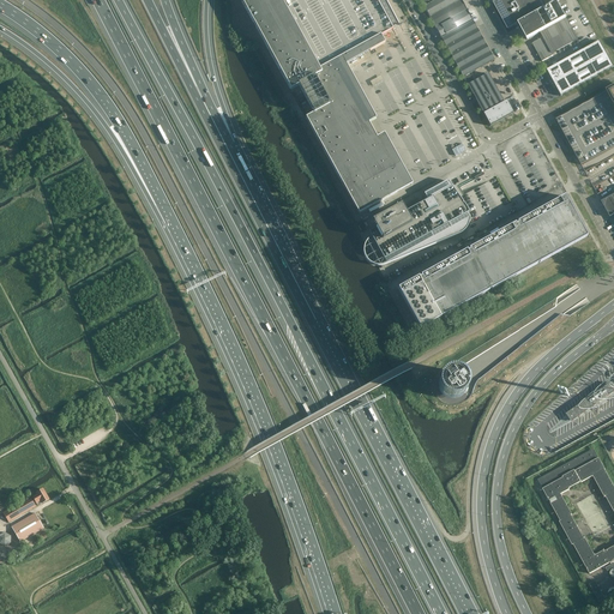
[(281,0),(240,0),(290,91),(299,86),(307,82),(309,85),(324,78),(365,55),(363,52),(375,46),(374,44),(383,40),(379,34),(318,67),(281,0)]
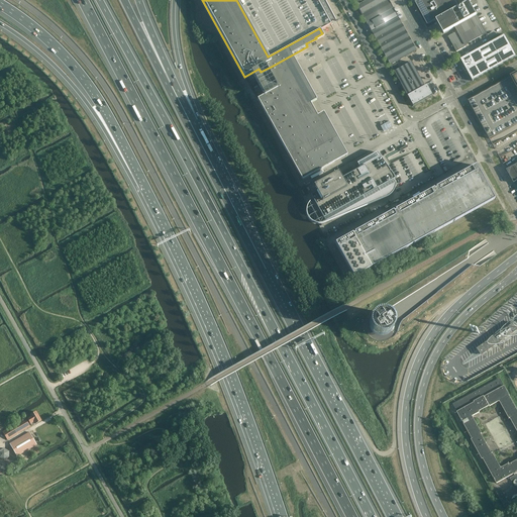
[(397,16),(388,0),(367,0),(364,2),(356,5),(371,31),(397,16)]
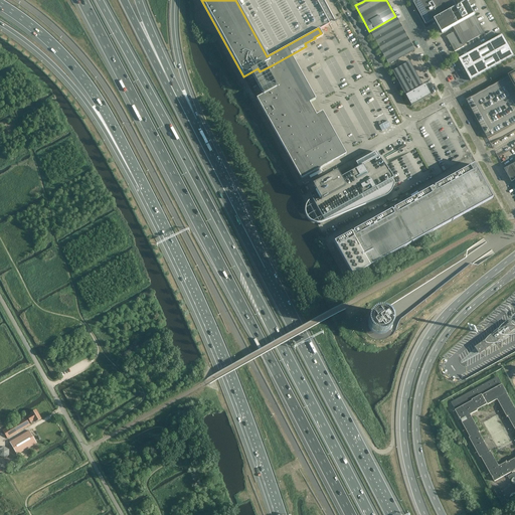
[(457,7),(453,0),(417,0),(413,2),(421,16),(420,17),(422,18),(423,20),(423,22),(424,22),(425,24),(430,25),(431,22),(457,7)]
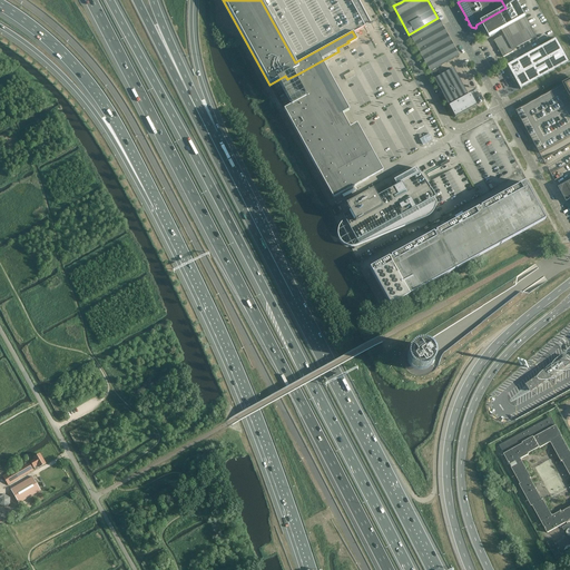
[(501,30),(526,17),(518,2),(505,8),(481,22),(490,37),(501,30)]
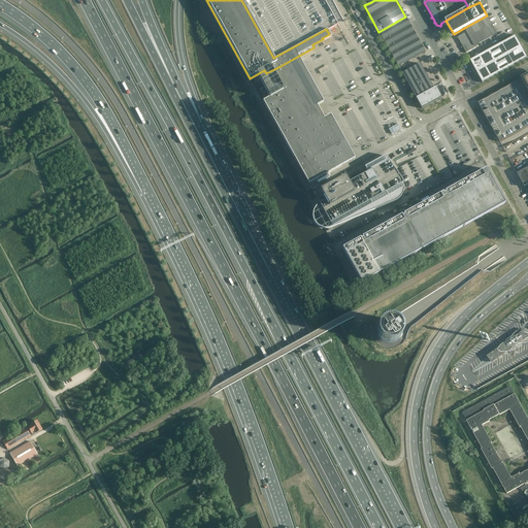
[(474,46),(497,34),(487,15),(464,28),(467,32),(458,37),(466,53),(475,47),(474,46)]
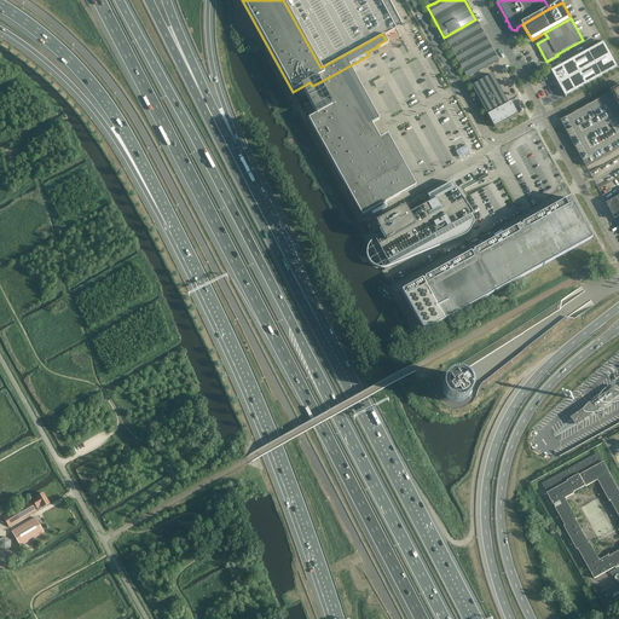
[(498,61),(484,33),(475,19),(444,38),(467,77),(498,61)]
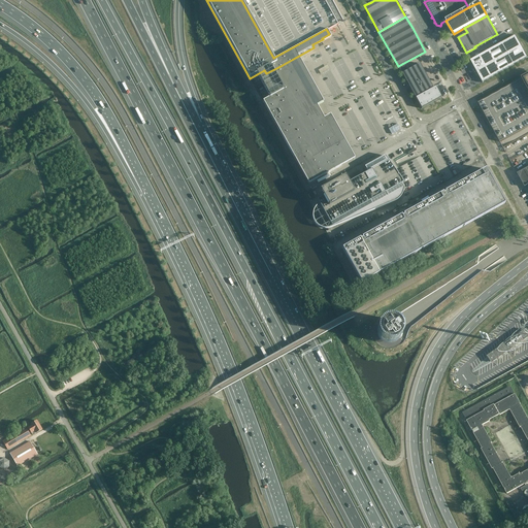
[(515,35),(502,43),(515,66),(527,58),(515,35)]
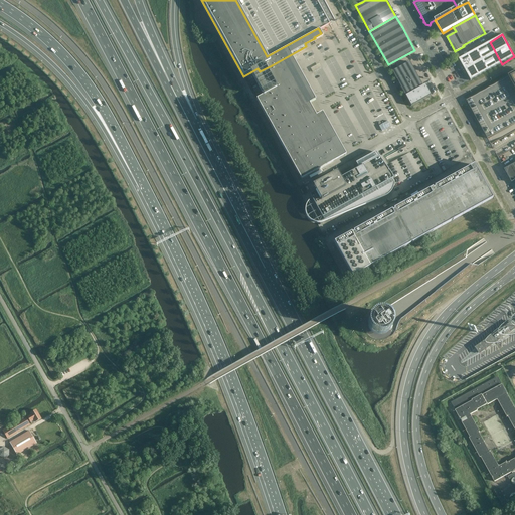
[(490,42),(459,59),(471,80),(502,64),(490,42)]
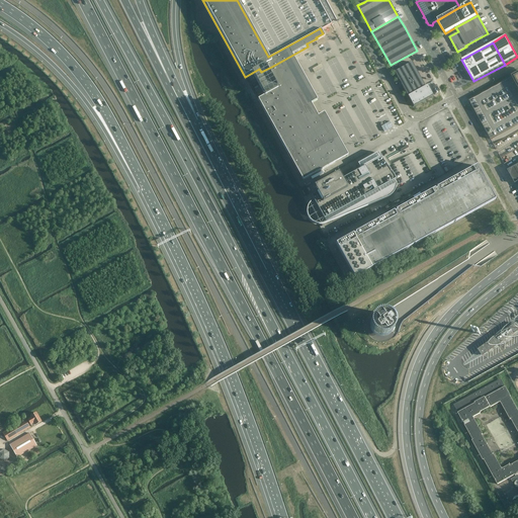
[(318,100),(291,55),(273,66),(261,72),(259,69),(252,73),(264,96),(296,78),(311,104),(318,100)]
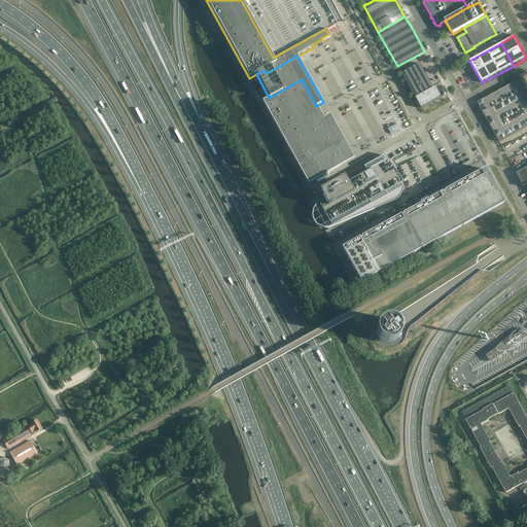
[(431,86),(419,64),(401,73),(414,97),(431,86)]
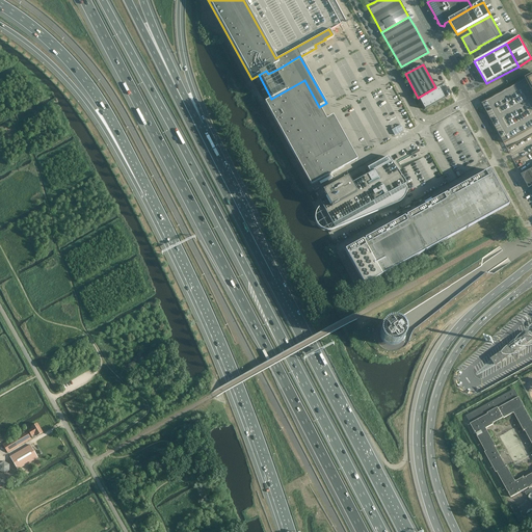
[(486,101),(481,104),(488,115),(498,132),(500,137),(507,150),(531,135),(531,90),(526,79),(486,101)]
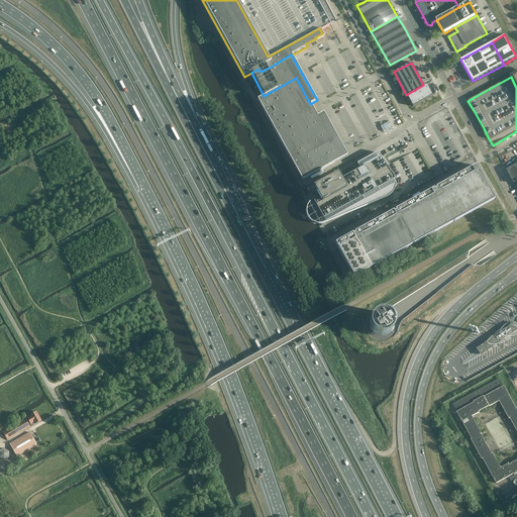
[(338,138),(323,113),(317,116),(314,111),(296,78),(257,99),(302,180),(347,156),(338,138)]
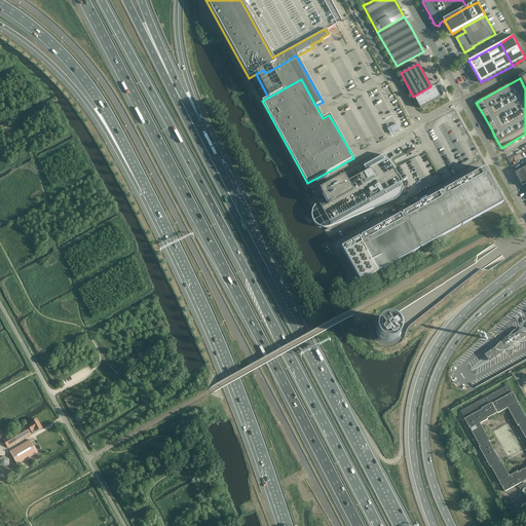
[(435,86),(414,98),(420,108),(437,99),(440,97),(438,94),(437,91),(436,90),(435,86)]
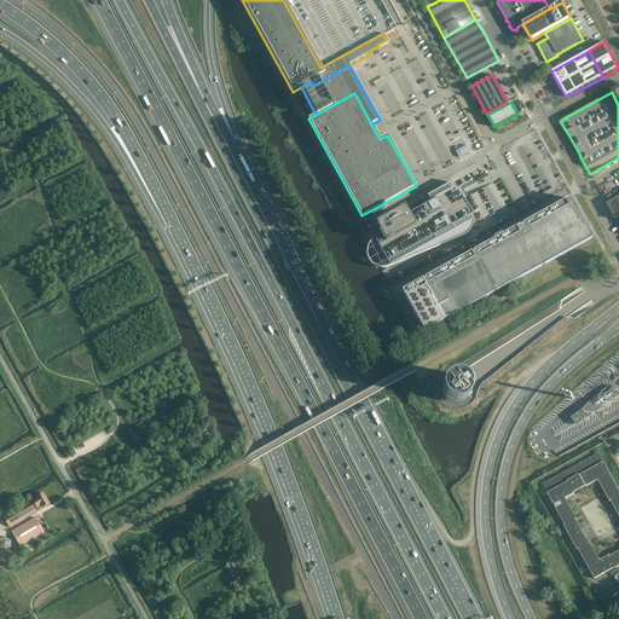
[(456,151),(460,158),(470,152),(467,145),(456,151)]
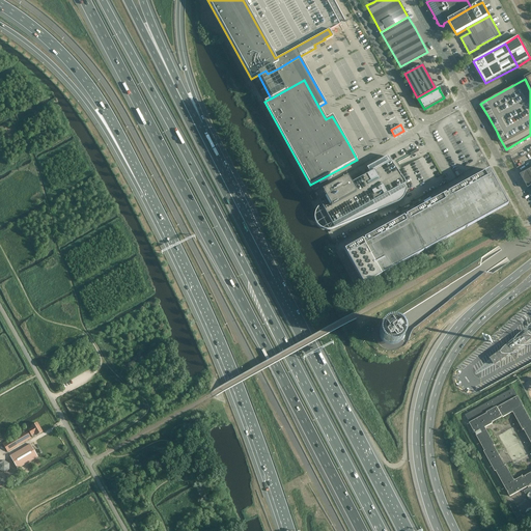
[(397,163),(411,156),(410,154),(392,163),(397,171),(399,170),(401,169),(400,167),(398,164),(397,163)]
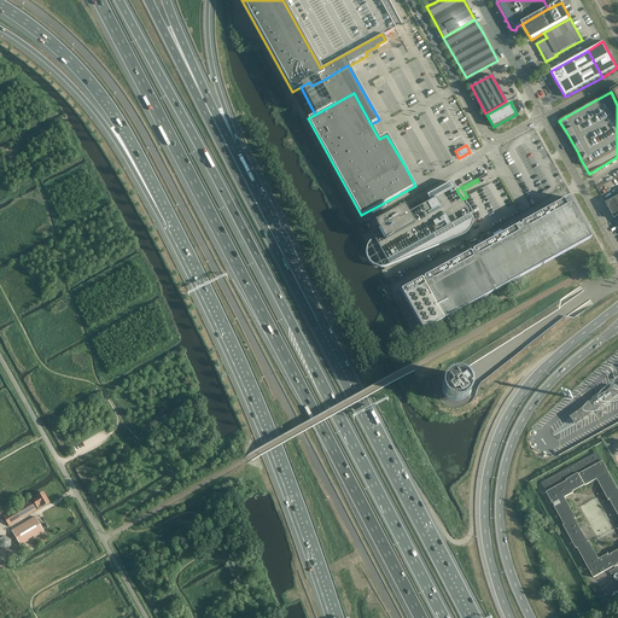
[(470,209),(462,199),(456,190),(450,182),(427,196),(404,208),(403,207),(374,223),(375,225),(368,228),(386,261),(433,235),(433,237),(433,238),(435,238),(439,245),(461,235),(462,235),(464,235),(465,234),(466,233),(467,232),(468,231),(470,229),(470,228),(471,227),(471,226),(472,225),(472,223),(472,222),(472,221),(472,220),(472,219),(472,217),(473,217),(473,216),(472,215),(471,215),(472,214),(472,213),(471,211),(471,210),(470,209)]
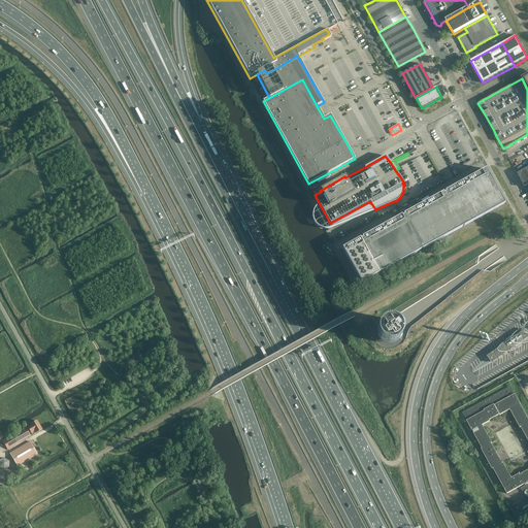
[(527,167),(518,173),(525,187),(527,185),(527,167)]
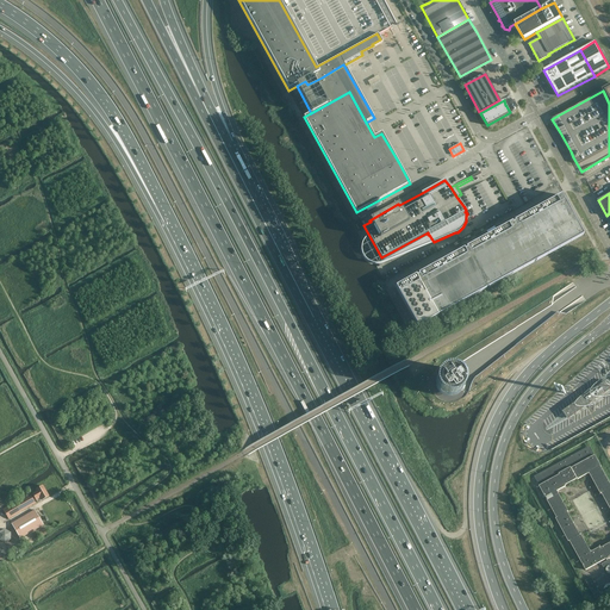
[(561,194),(464,248),(396,286),(417,327),(511,274),(584,235),(561,194)]
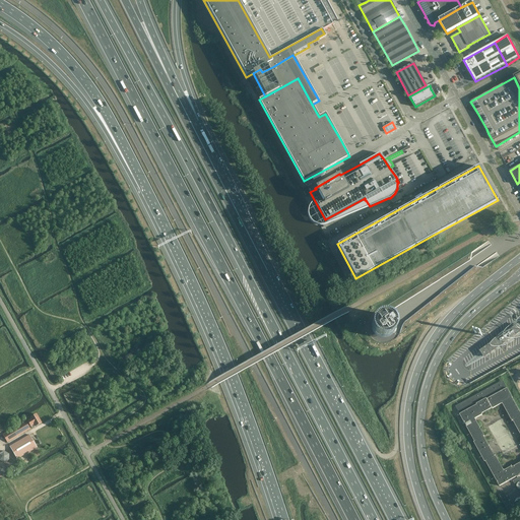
[(392,319),(391,318),(390,318),(390,317),(389,317),(388,316),(386,316),(385,315),(384,315),(383,315),(382,315),(381,316),(380,316),(379,316),(378,317),(377,317),(376,318),(375,319),(374,320),(374,321),(373,321),(373,322),(373,323),(372,324),(372,325),(372,326),(372,327),(372,328),(372,329),(373,330),(373,331),(374,332),(374,333),(375,334),(376,335),(377,336),(378,336),(378,337),(380,337),(382,338),(383,338),(384,338),(386,338),(387,337),(388,337),(389,336),(390,336),(390,335),(391,335),(392,334),(393,333),(393,332),(394,331),(394,330),(394,329),(394,328),(395,327),(395,326),(394,325),(394,324),(394,323),(394,322),(393,321),(393,320),(393,319),(392,319)]
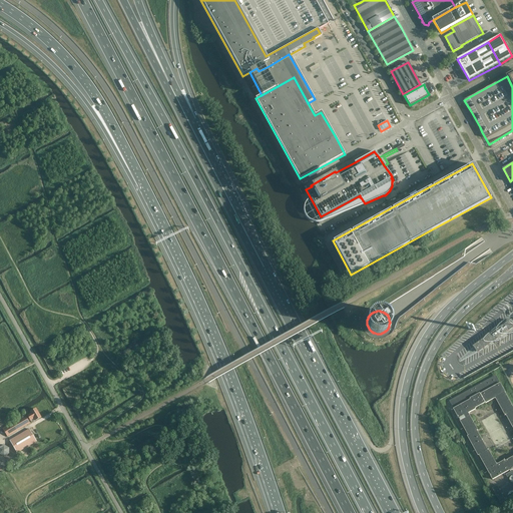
[(477,352),(512,327),(512,325),(510,321),(495,331),(496,332),(474,347),(477,352)]
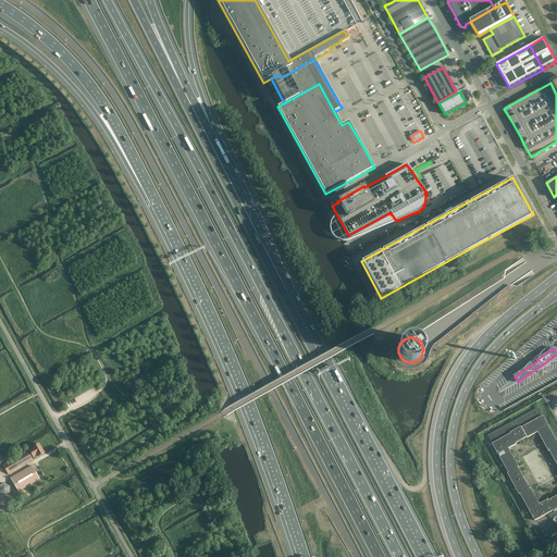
[(535,521),(554,510),(554,511),(556,509),(556,441),(548,426),(549,426),(543,416),(521,428),(521,426),(510,433),(511,434),(493,444),(509,473),(508,473),(519,495),(520,494),(535,521)]
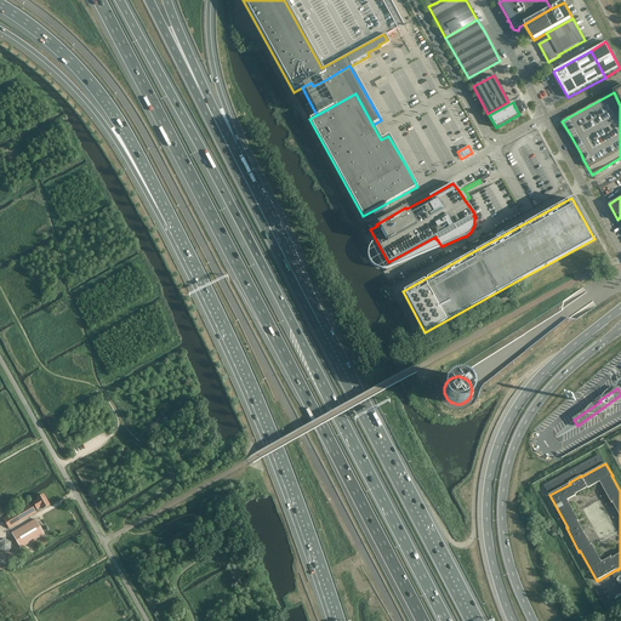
[(38,500),(33,502),(36,510),(40,507),(39,507),(41,506),(43,510),(50,505),(44,495),(36,499),(38,500)]
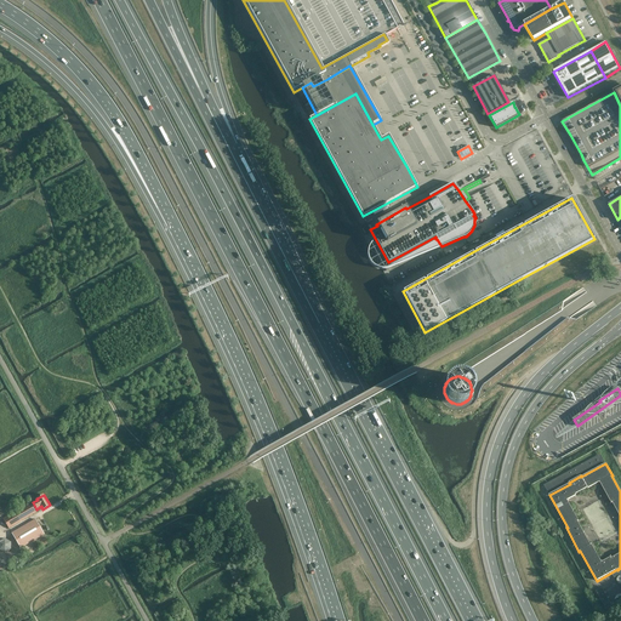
[(30,503),(3,519),(9,529),(36,513),(30,503)]
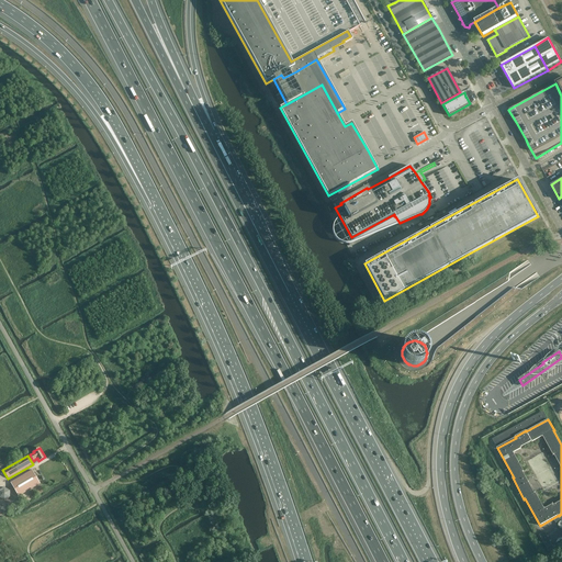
[(32,470),(11,483),(19,496),(40,483),(32,470)]
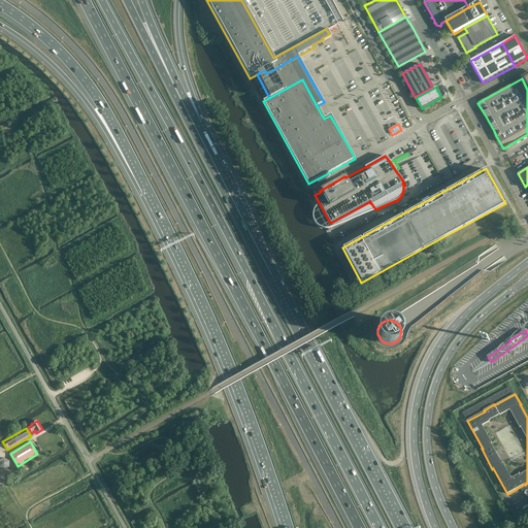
[(0,460),(0,467),(4,469),(9,467),(9,461),(4,458),(0,460)]
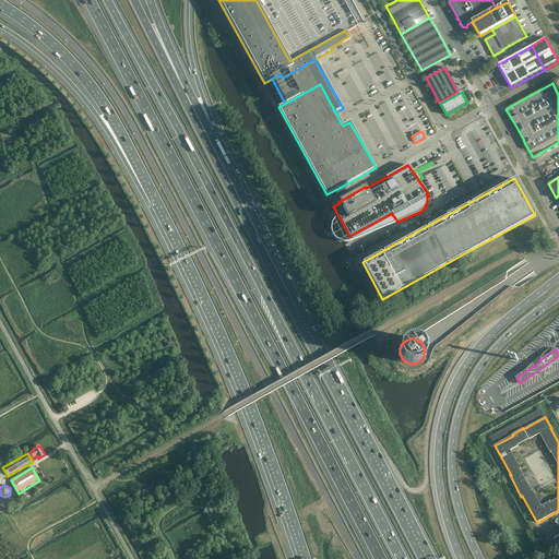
[(550,545),(540,526),(535,528),(546,548),(550,545)]
